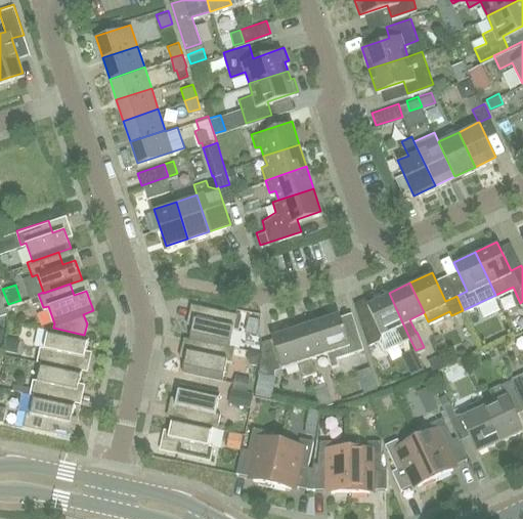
[(389,293),(366,303),(373,315),(360,321),(367,343),(378,339),(382,346),(386,347),(402,339),(408,336),(389,293)]
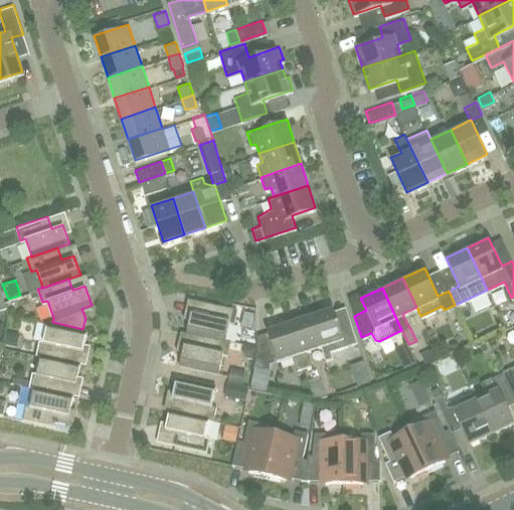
[(225,339),(225,338),(229,320),(233,321),(236,307),(204,300),(202,313),(190,311),(186,331),(198,333),(225,339)]
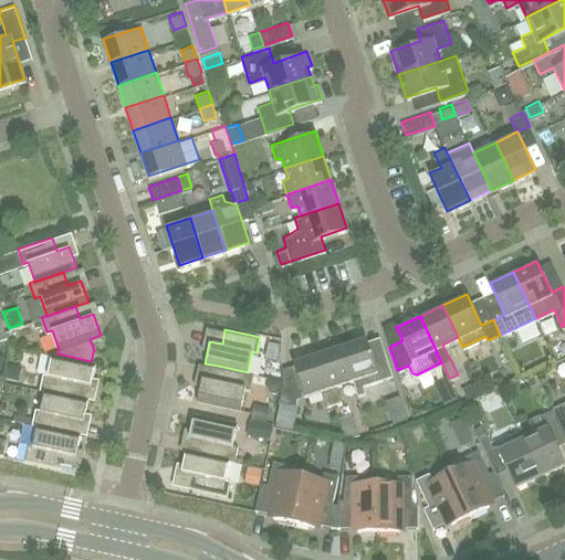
[(342,345),(353,379),(357,393),(365,391),(363,384),(393,374),(385,352),(373,357),(366,337),(342,345)]
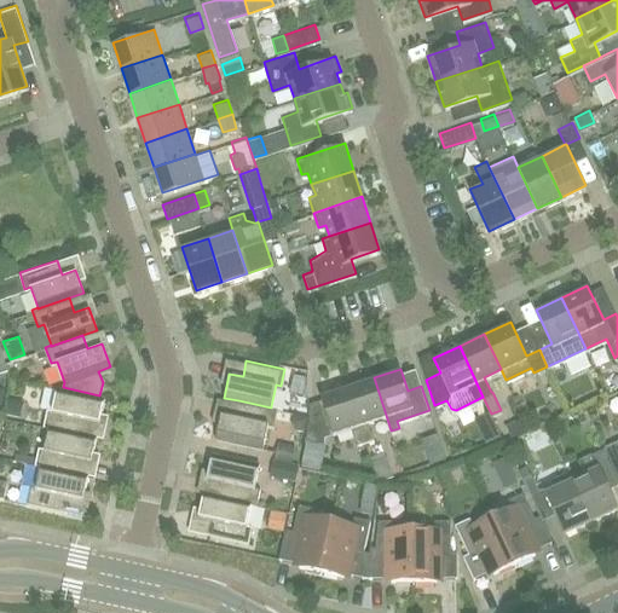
[(368,420),(386,415),(374,377),(347,386),(365,439),(374,437),(368,420)]
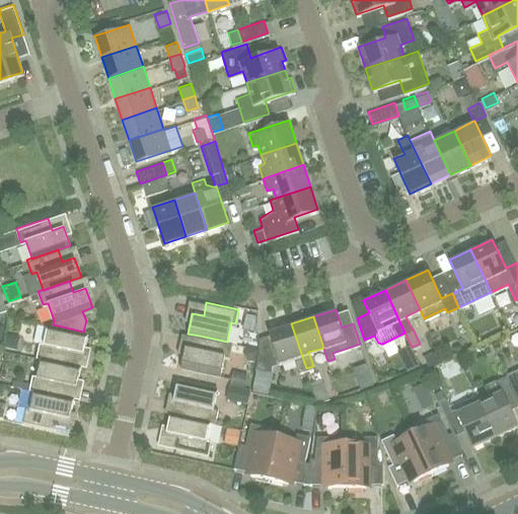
[(83,332),(53,324),(48,323),(44,343),(39,342),(35,356),(41,357),(41,356),(68,361),(71,350),(83,352),(87,332),(83,332)]
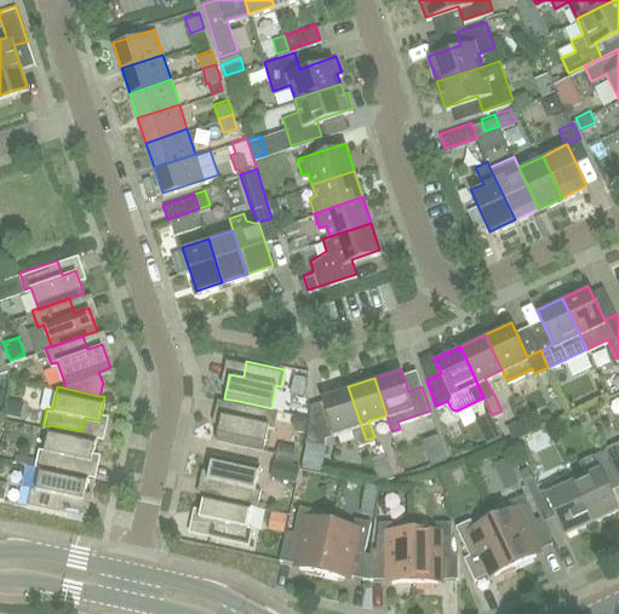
[(357,443),(366,440),(348,386),(321,396),(321,397),(308,402),(309,415),(304,439),(324,442),(325,435),(333,432),(351,426),(357,443)]
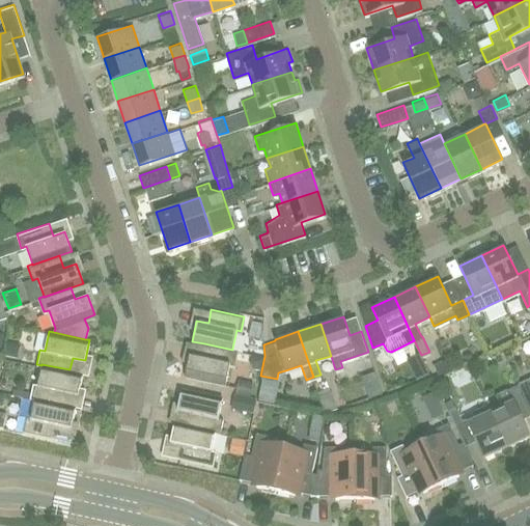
[(17,355),(20,341),(6,338),(2,353),(17,355)]
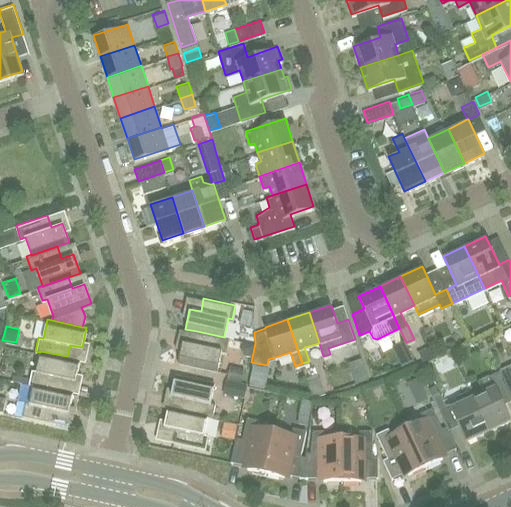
[(197,331),(185,329),(179,327),(174,347),(180,348),(178,360),(217,369),(221,350),(226,351),(229,337),(224,336),(224,337),(197,331)]
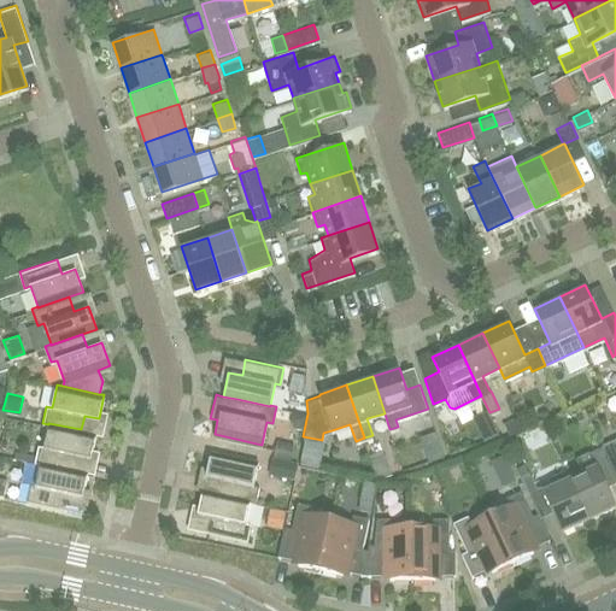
[(95,433),(81,429),(48,423),(48,424),(44,445),(37,444),(35,460),(72,468),(76,453),(91,457),(95,433)]
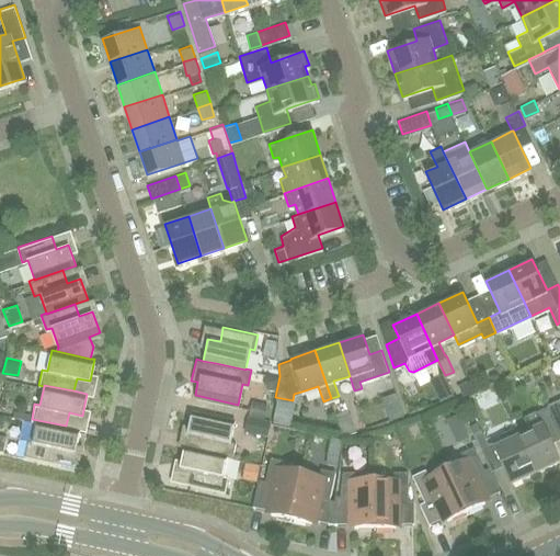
[(559,396),(547,403),(559,429),(559,428),(559,396)]
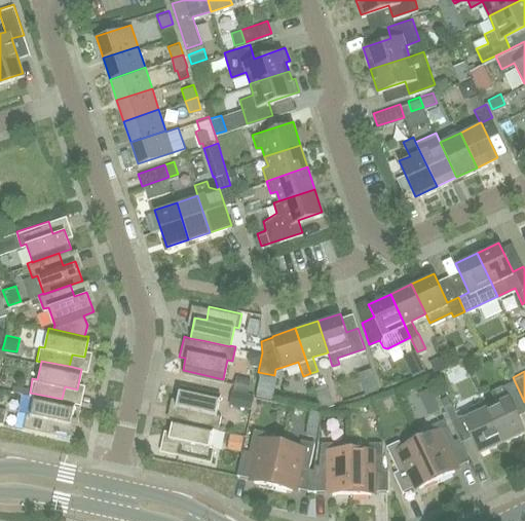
[(377,386),(374,377),(362,381),(365,391),(377,386)]
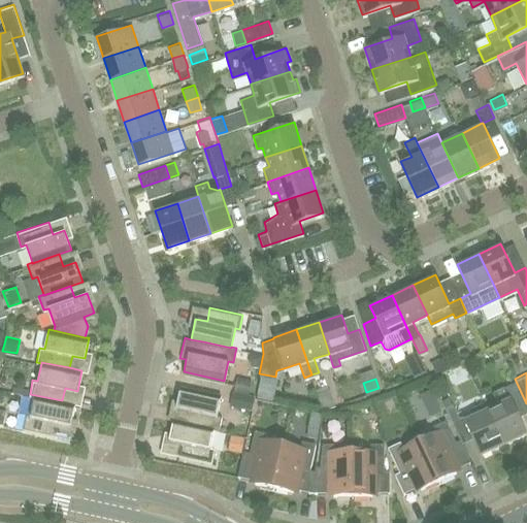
[(213,427),(213,428),(219,429),(222,415),(217,414),(221,394),(180,386),(177,398),(171,397),(167,417),(173,418),(213,427)]
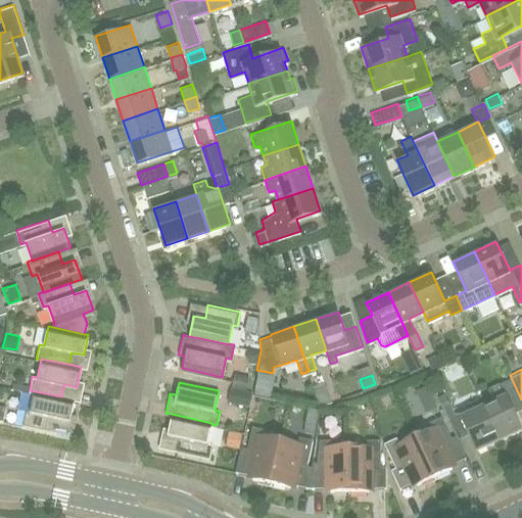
[(482,405),(499,438),(520,427),(500,382),(487,387),(493,399),(483,405),(482,405)]
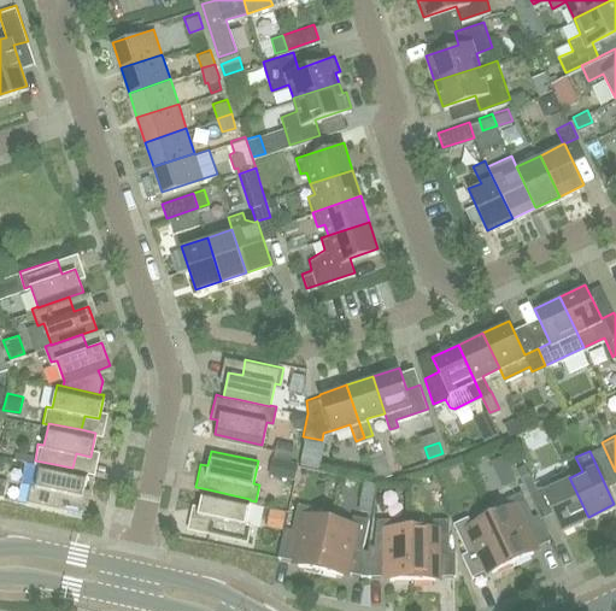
[(386,454),(385,454),(370,459),(376,479),(392,474),(386,454)]
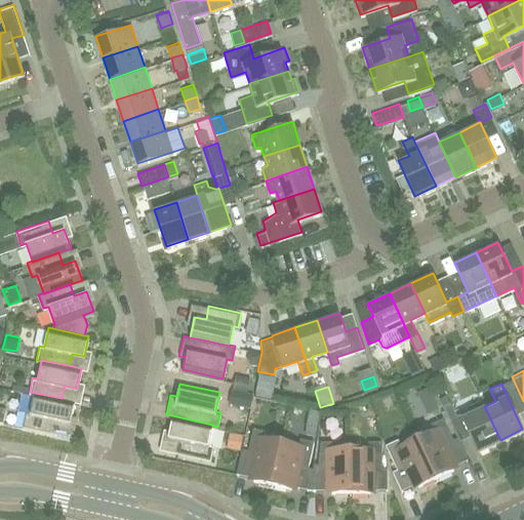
[(62,398),(30,392),(22,390),(17,409),(25,410),(22,425),(54,432),(57,418),(70,422),(74,401),(62,398)]
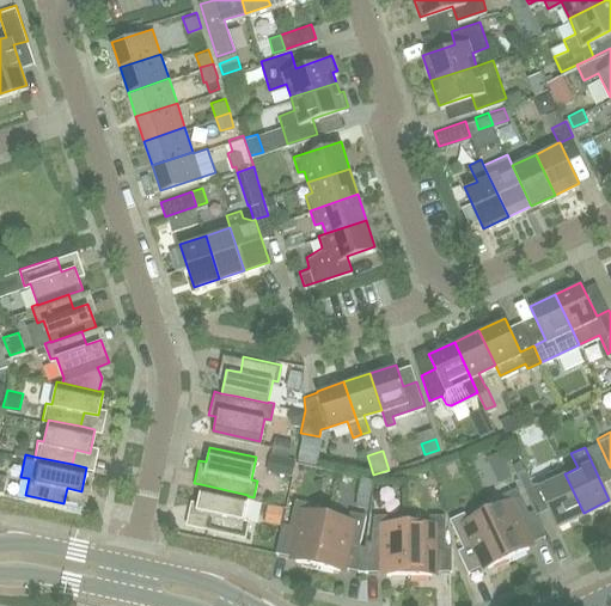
[(498,481),(511,475),(505,460),(492,466),(498,481)]
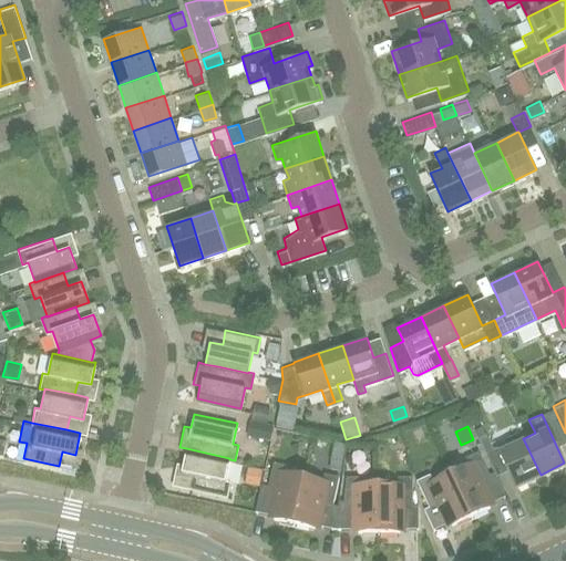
[(523,438),(524,438),(520,429),(503,437),(505,440),(497,445),(516,486),(541,475),(523,438)]
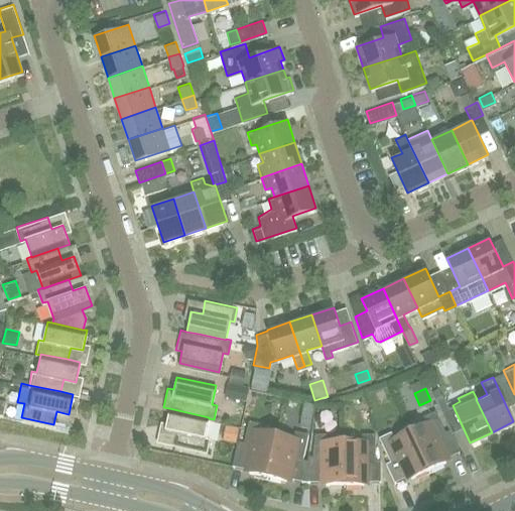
[(448,406),(442,393),(435,397),(441,410),(448,406)]
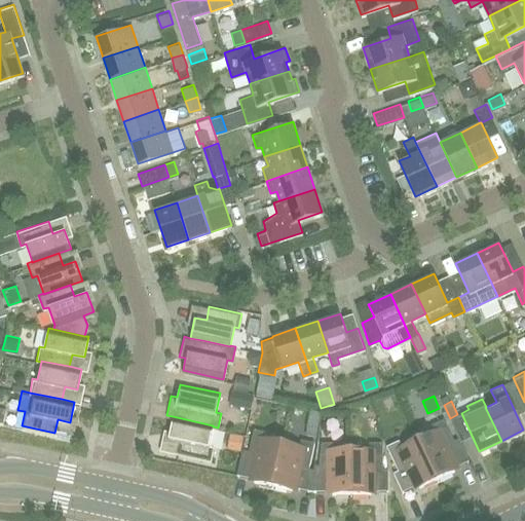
[(209,445),(213,426),(213,425),(173,416),(170,430),(163,429),(159,449),(211,460),(214,446),(209,445)]
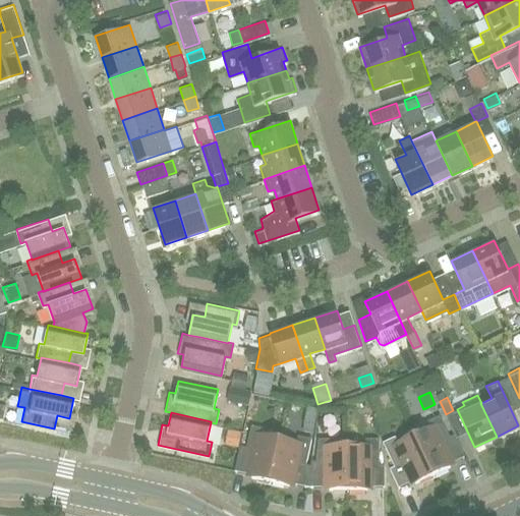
[(222,424),(242,428),(244,418),(224,413),(222,424)]
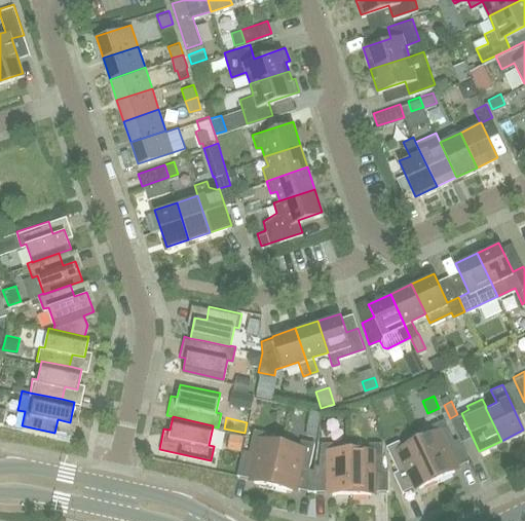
[(418,438),(437,476),(454,468),(453,466),(469,458),(458,437),(454,439),(444,417),(432,422),(435,430),(418,438)]
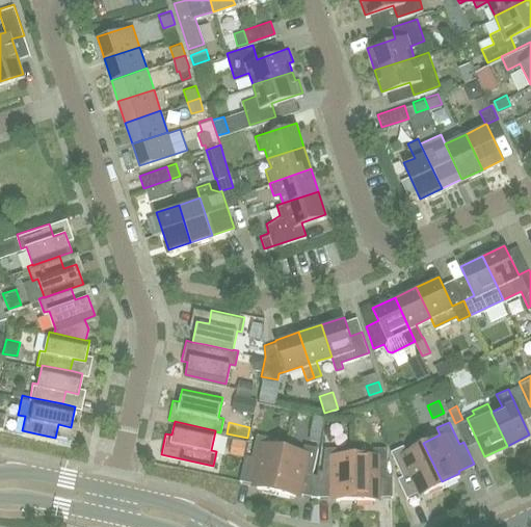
[(275,489),(285,446),(267,442),(268,435),(256,432),(251,454),(244,453),(239,478),(257,482),(257,484),(275,489)]
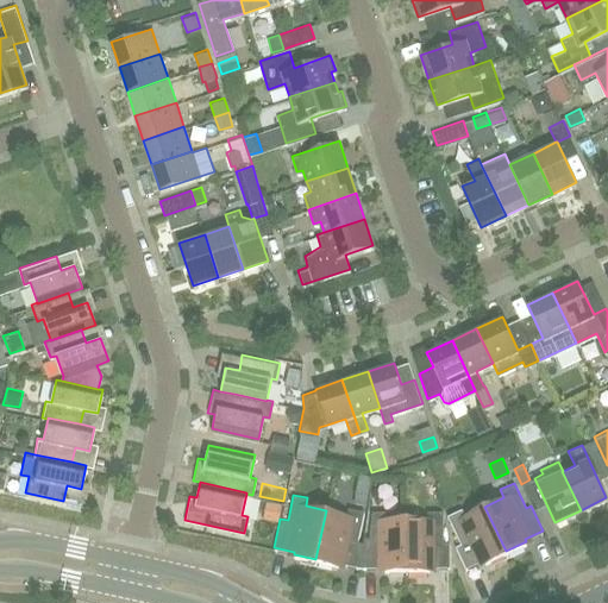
[(359,566),(363,541),(357,540),(364,509),(349,507),(346,515),(326,510),(315,559),(337,564),(338,561),(359,566)]
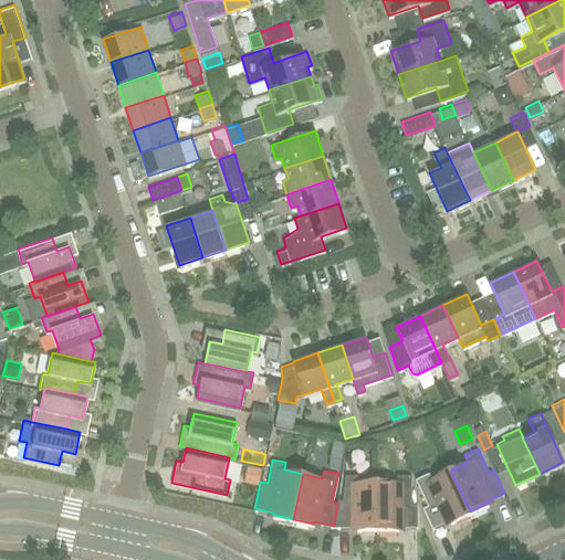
[(451,520),(470,511),(450,471),(432,478),(429,471),(416,477),(428,504),(422,506),(432,527),(450,518),(451,520)]
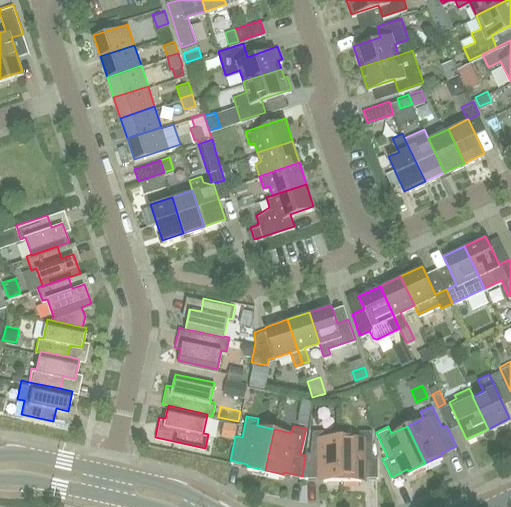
[(341,436),(341,478),(360,478),(360,475),(377,475),(377,455),(372,455),(372,428),(359,429),(359,436),(341,436)]
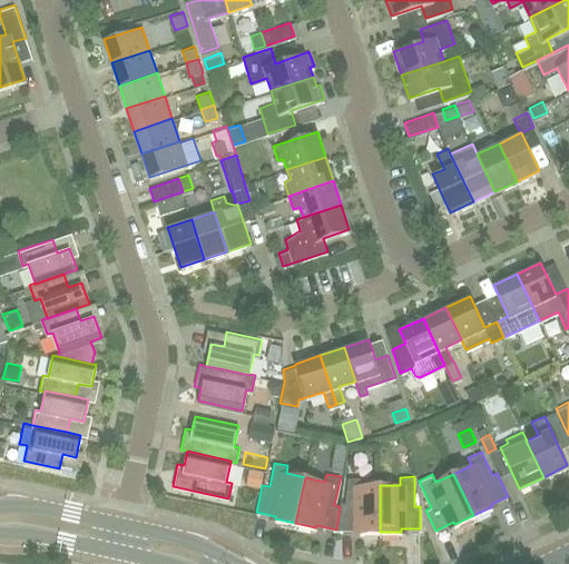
[(380,532),(380,485),(361,485),(361,477),(349,477),(345,502),(340,502),(340,506),(336,530),(359,528),(360,532),(380,532)]
